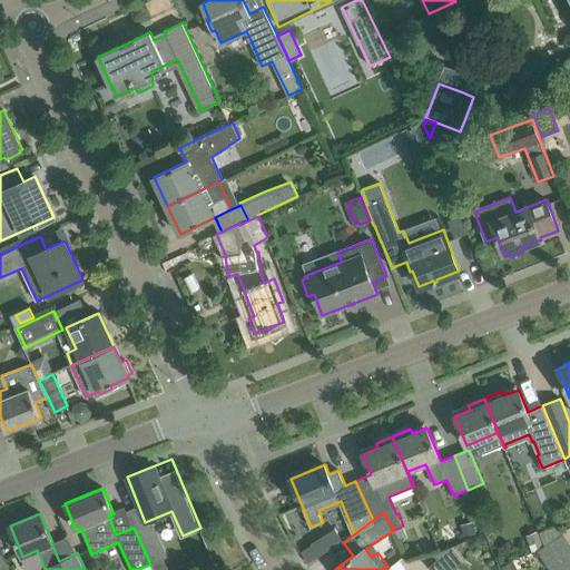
[(145,522),(134,528),(150,564),(153,569),(167,569),(163,559),(168,557),(151,519),(150,520),(145,522)]
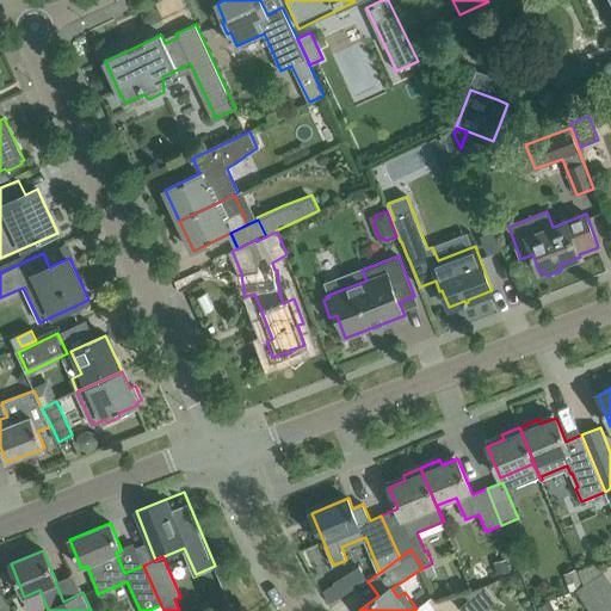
[(507,559),(495,561),(497,574),(510,572),(507,559)]
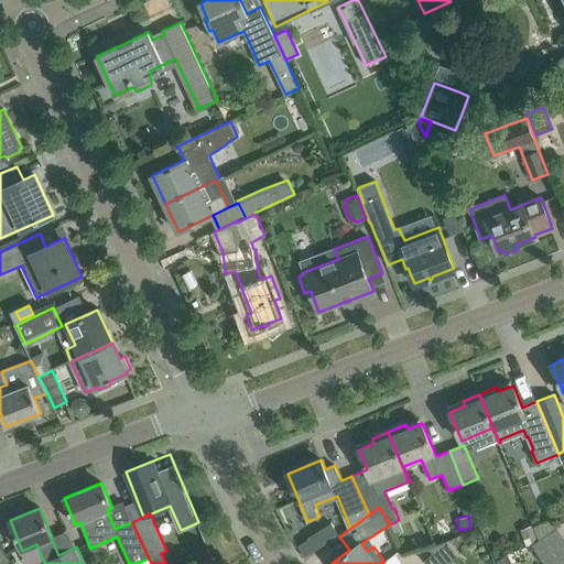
[(399,520),(392,523),(392,524),(396,532),(403,530),(401,523),(399,520)]
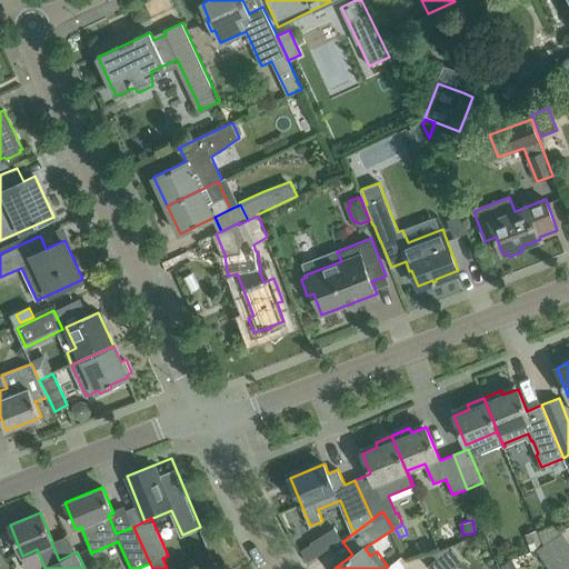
[(560,533),(556,525),(539,531),(545,545),(555,538),(560,533)]
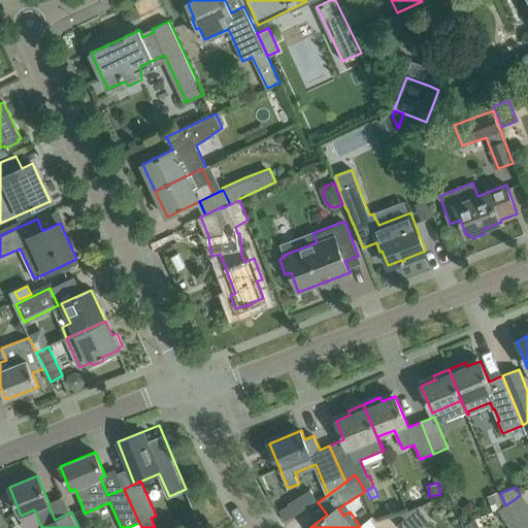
[(310,489),(288,502),(289,504),(296,517),(318,502),(310,489)]
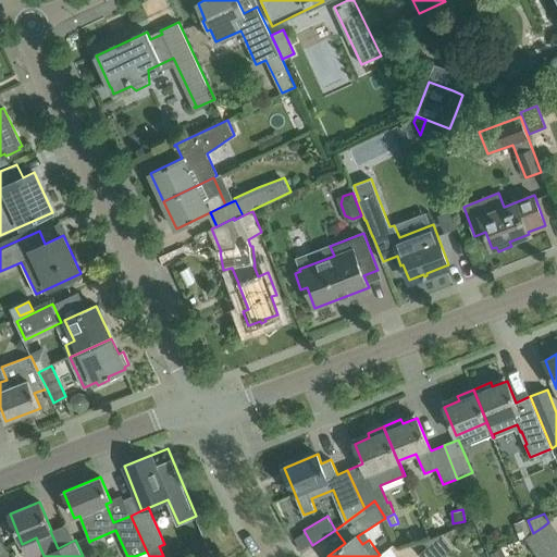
[(534,551),(556,534),(556,532),(549,522),(548,522),(543,527),(533,533),(525,539),(534,551)]
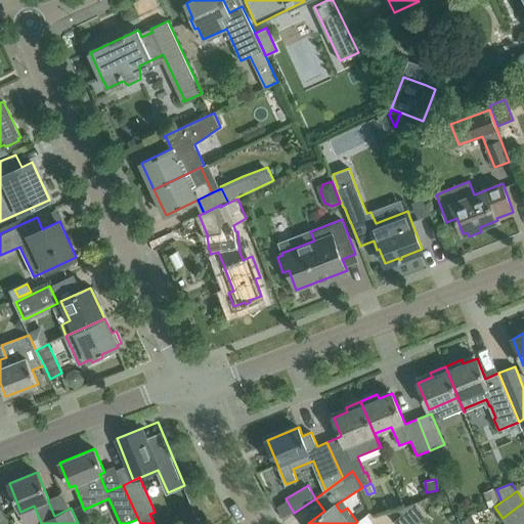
[(395,521),(397,523),(417,523),(427,516),(416,503),(398,510),(402,514),(395,521)]
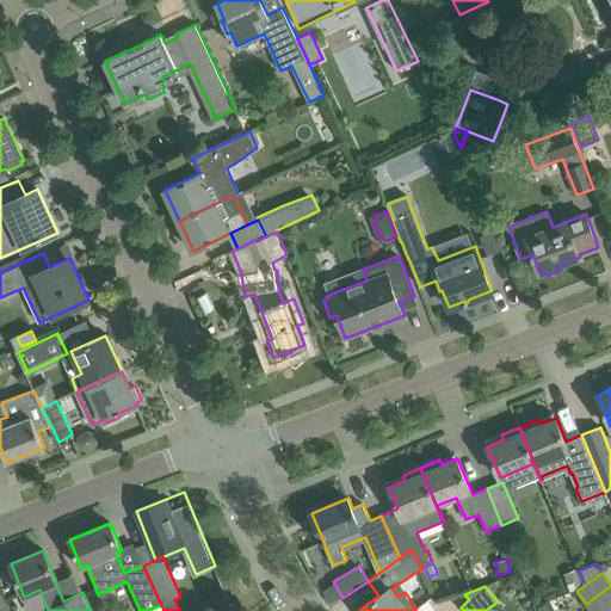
[(590,610),(604,610),(610,606),(610,586),(586,604),(590,610)]
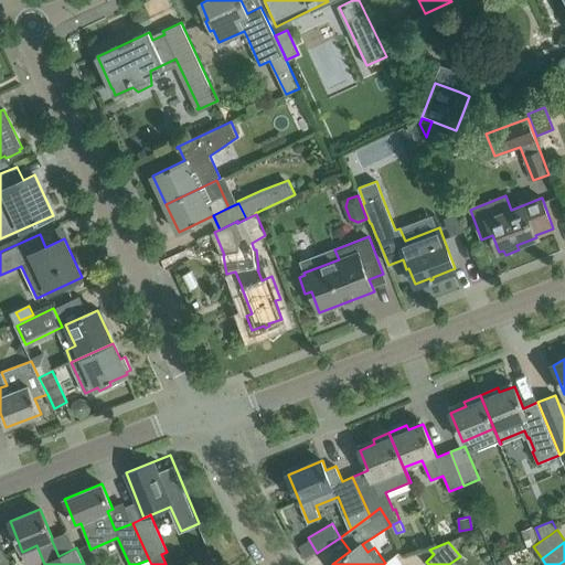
[(9,564),(0,551),(0,550),(0,564),(9,564)]
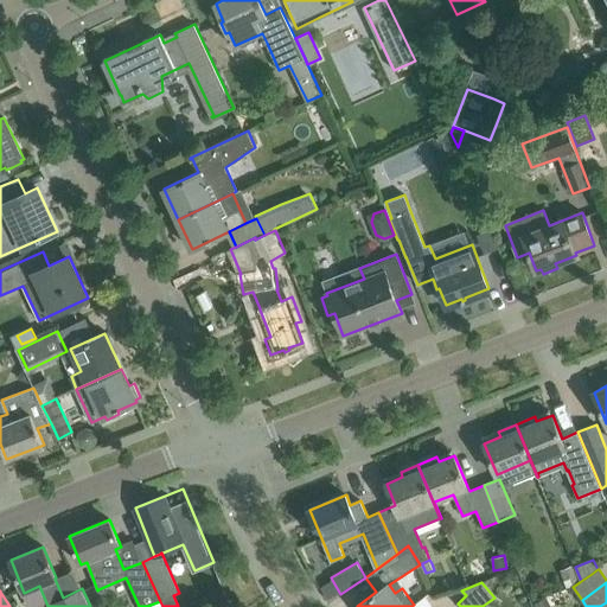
[(551,606),(547,596),(534,604),(535,606),(551,606)]
